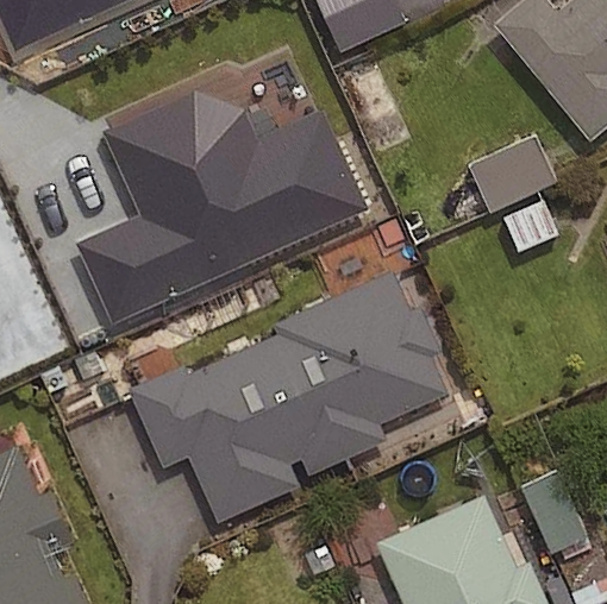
[(123,0),(0,0),(0,20),(13,50),(123,0)]
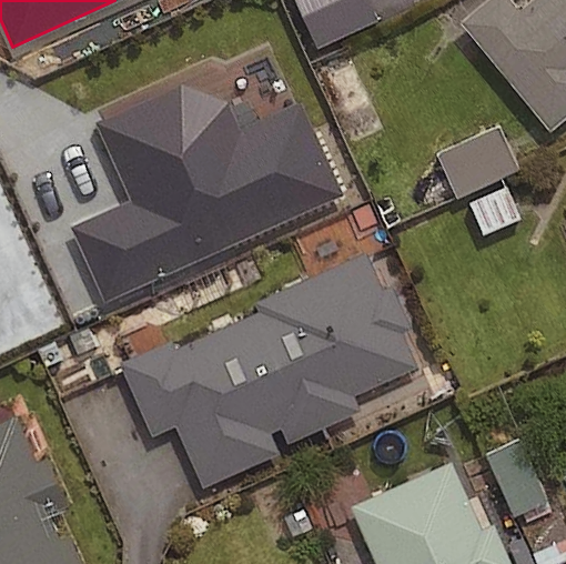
[(565,0),(535,0),(521,13),(508,0),(488,0),(460,24),(552,134),(565,122),(565,0)]
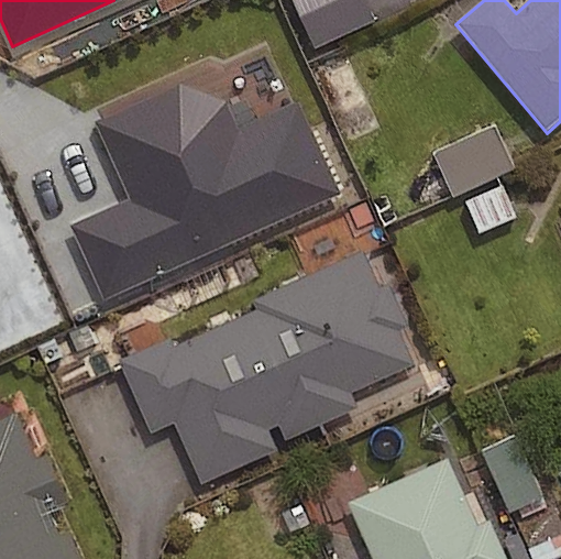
[(127,197),(67,222),(101,298),(337,194),(294,98),(235,123),(224,99),(176,81),(91,119),(127,197)]
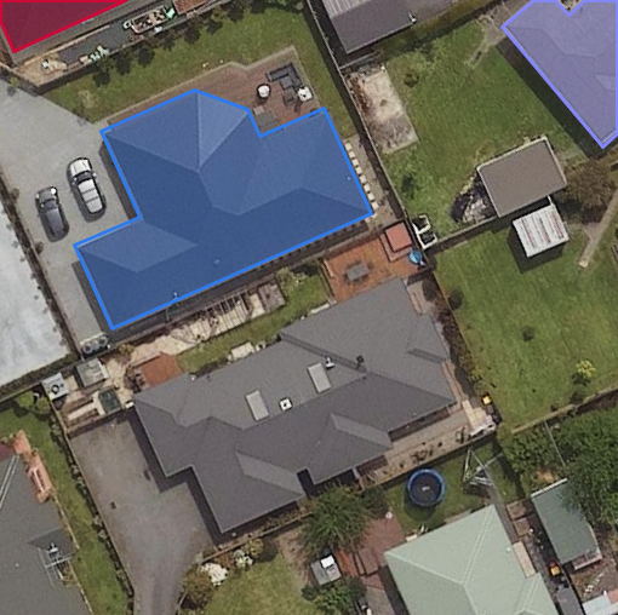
[(561,177),(539,137),(476,170),(498,211),(561,177)]
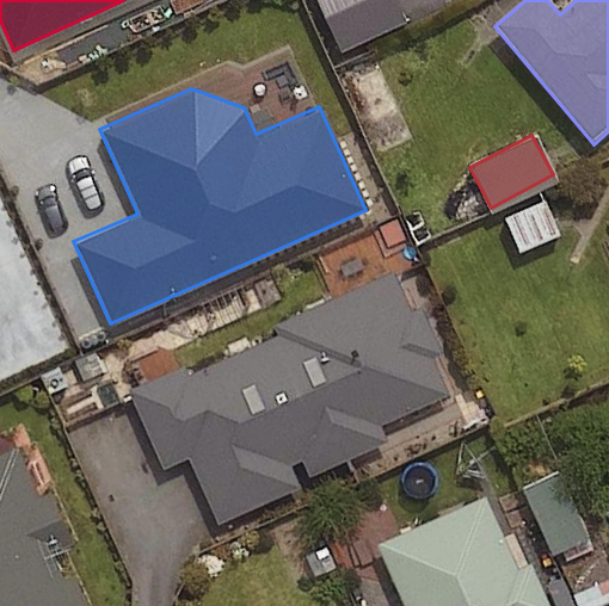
[(558,233),(542,198),(503,216),(518,249),(558,233)]
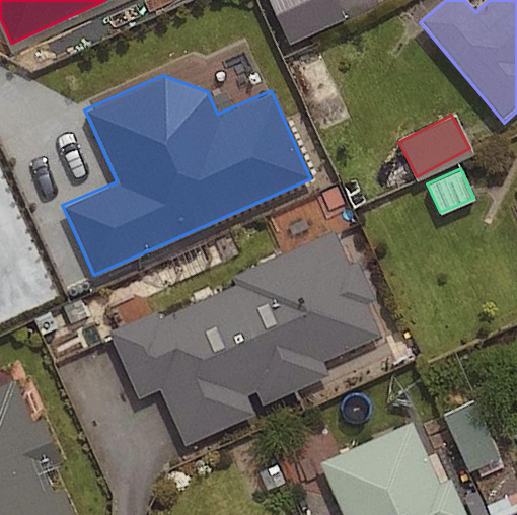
[(351,267),(335,231),(232,278),(235,285),(162,318),(158,309),(108,332),(139,398),(160,388),(187,445),(255,415),(247,397),(259,392),(265,406),(329,376),(323,363),(382,337),(368,306),(375,303),(357,264),(351,267)]
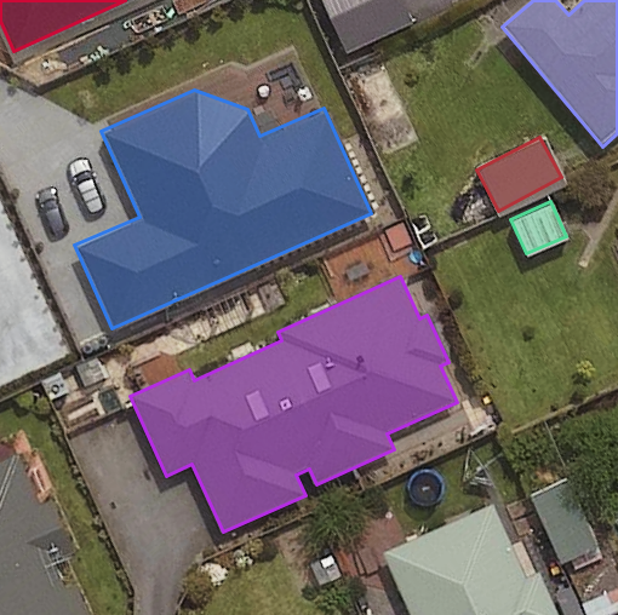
[(38,506),(16,457),(0,463),(0,614),(87,614),(75,586),(66,591),(55,565),(78,555),(53,499),(38,506)]
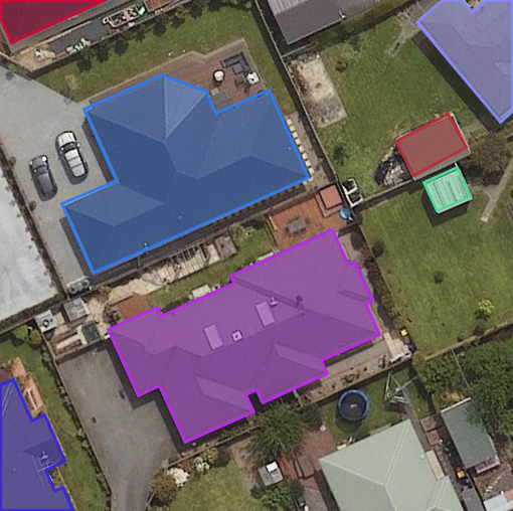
[(471,400),(440,413),(462,467),(493,454),(471,400)]
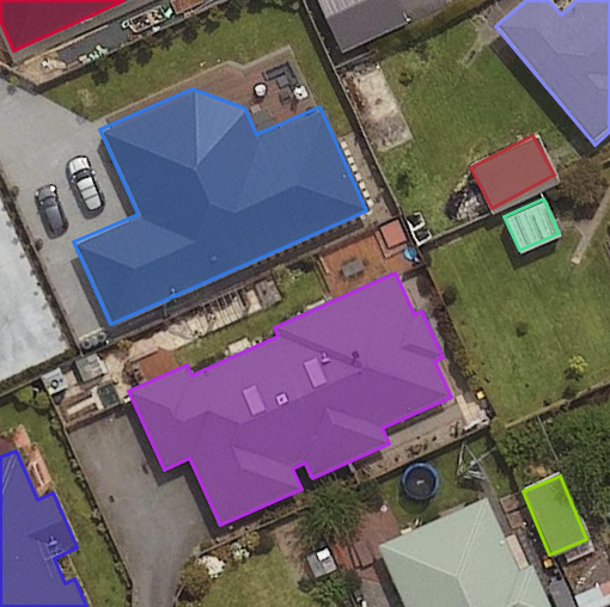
[(519,572),(486,498),(377,546),(403,606),(549,606),(531,566),(519,572)]
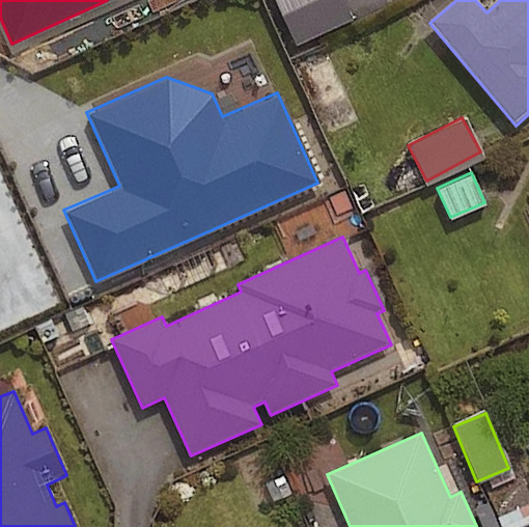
[(517,526),(514,522),(521,520),(516,506),(494,516),(498,526),(517,526)]
